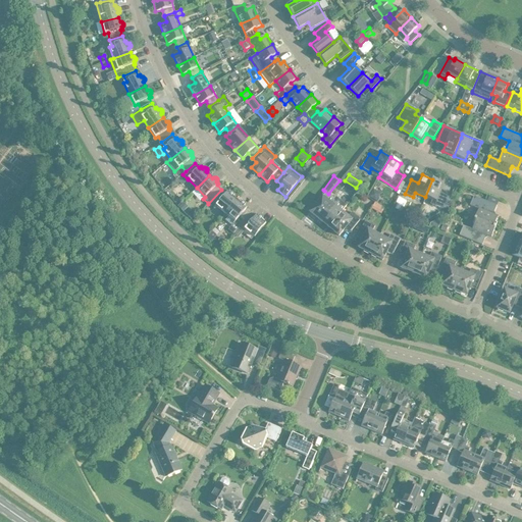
[(444,184),(432,179),(425,197),(432,200),(430,204),(442,209),(449,195),(440,192),(444,184)]
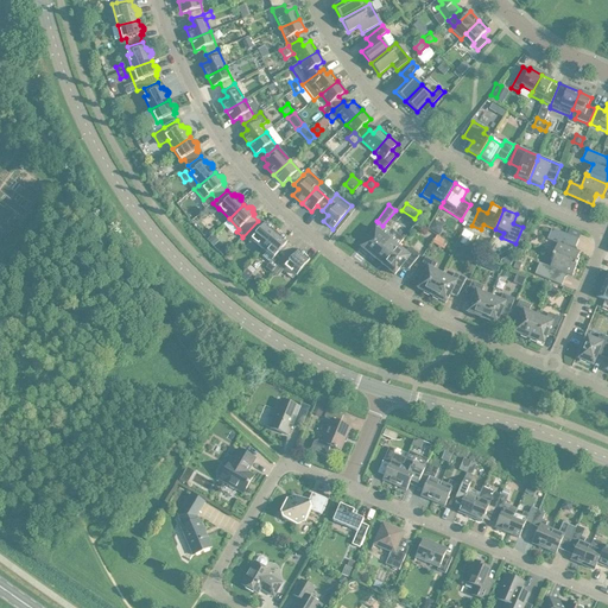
[(263,249),(276,233),(271,229),(272,229),(272,228),(272,227),(271,226),(271,225),(270,225),(268,225),(267,225),(266,226),(264,223),(263,225),(258,221),(242,238),(249,242),(252,240),(263,249)]
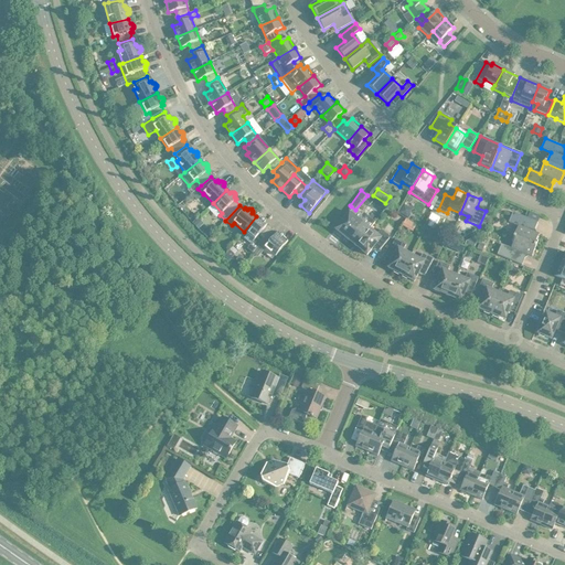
[(351,206),(333,228),(354,246),(369,228),(374,222),(363,213),(361,214),(351,206)]
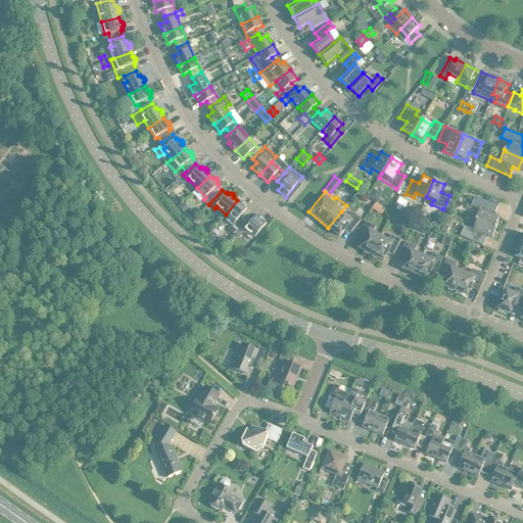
[(493,227),(494,226),(498,217),(492,215),(493,211),(494,212),(497,206),(496,205),(498,200),(489,196),(486,201),(474,196),(470,205),(479,209),(475,221),(476,221),(477,220),(493,227)]
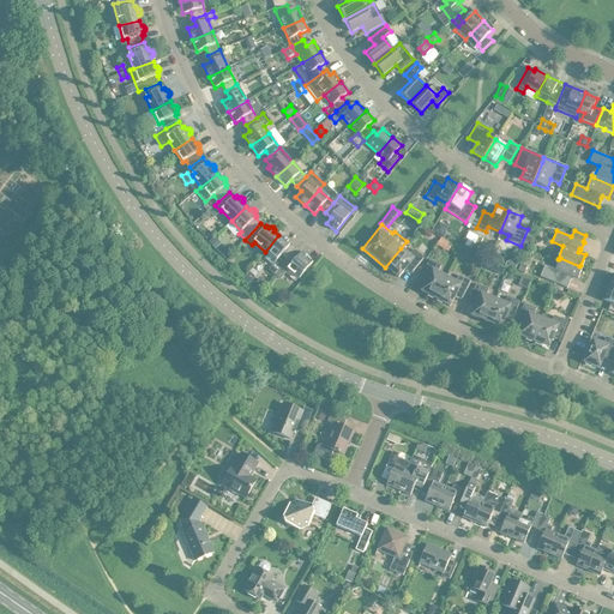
[(433,233),(429,240),(440,246),(444,239),(433,233)]
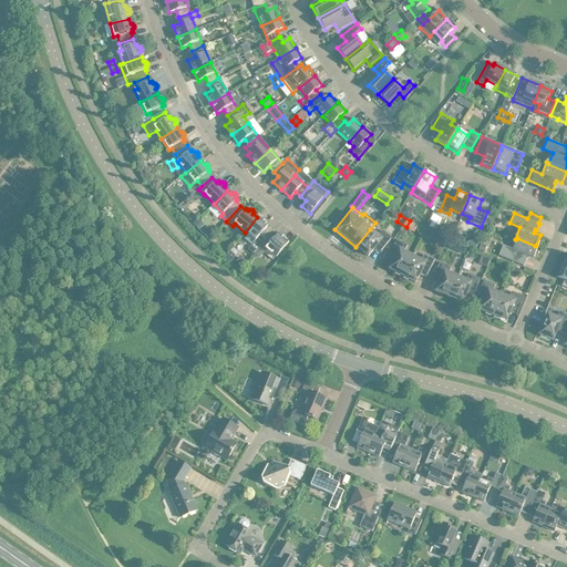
[(261,220),(257,217),(245,233),(248,235),(245,239),(251,245),(253,243),(258,247),(271,232),(267,227),(267,226),(265,224),(266,224),(266,223),(266,222),(266,220),(265,220),(265,219),(264,219),(263,219),(261,220)]
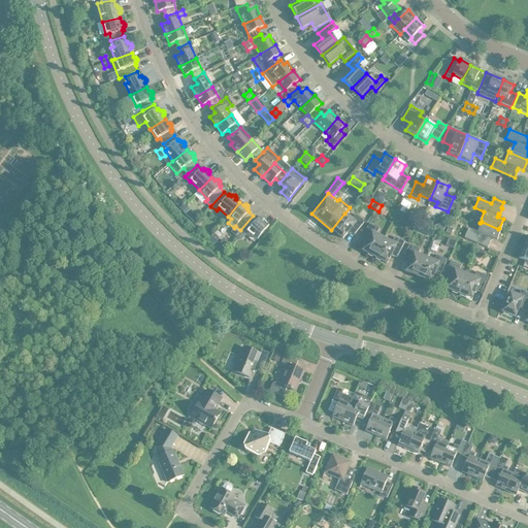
[(186,204),(180,209),(185,213),(190,209),(186,204)]
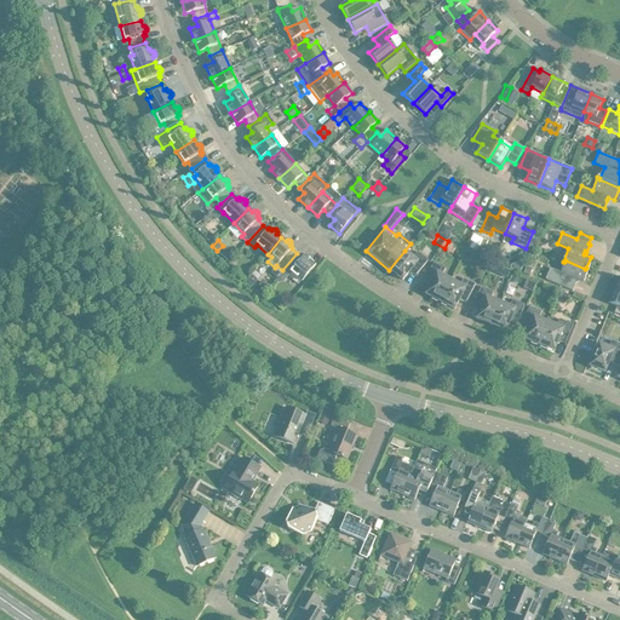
[(228,250),(222,256),(227,262),(233,256),(228,250)]
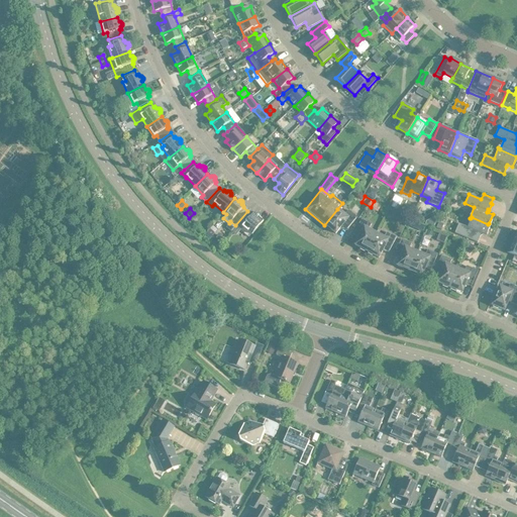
[(344,215),(337,209),(324,225),(335,233),(342,225),(346,229),(356,217),(347,210),(344,215)]
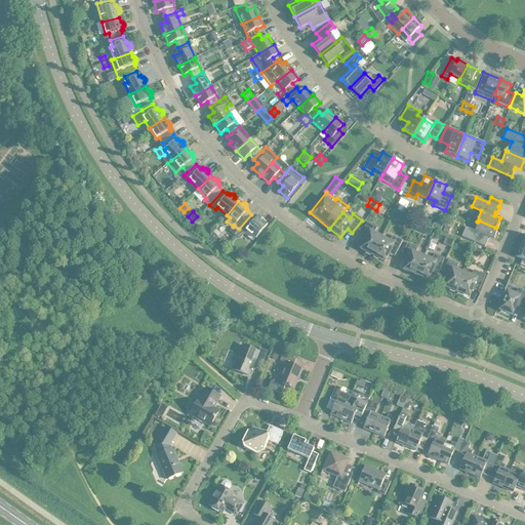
[(264,221),(264,220),(264,219),(264,218),(263,217),(261,217),(260,217),(259,217),(259,218),(257,216),(256,217),(251,214),(239,229),(244,233),(246,231),(255,239),(267,225),(264,221)]
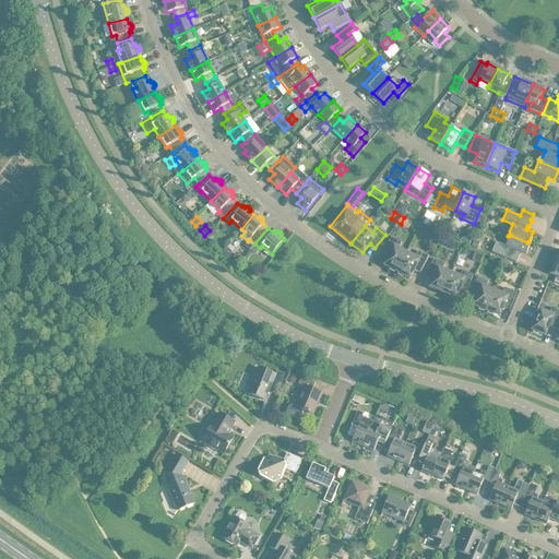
[(461,239),(460,242),(468,246),(472,237),(470,235),(461,239)]
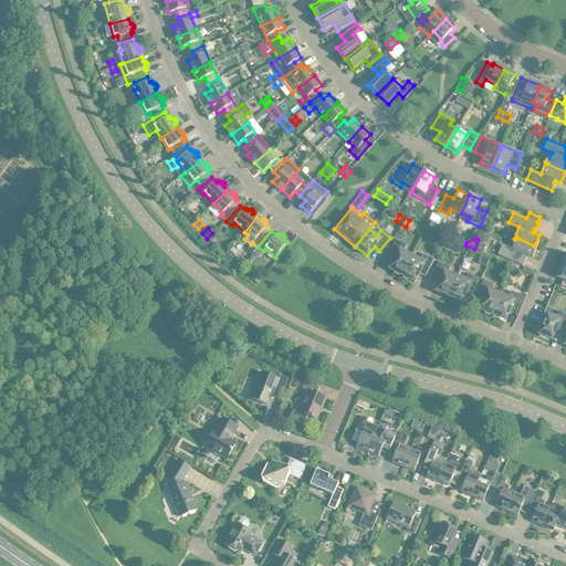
[(537,245),(535,244),(534,245),(516,238),(515,239),(512,249),(502,244),(498,255),(523,265),(525,259),(524,258),(525,255),(532,258),(537,245)]
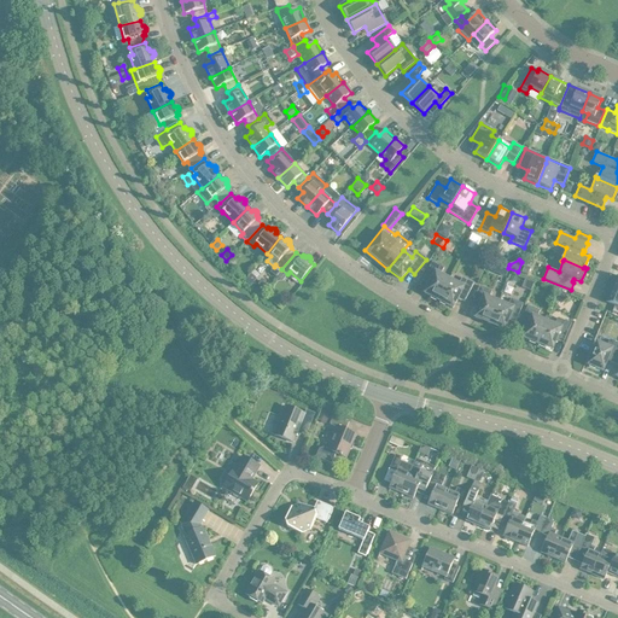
[(438,301),(449,279),(439,274),(443,268),(431,262),(424,278),(430,281),(424,293),(438,301)]
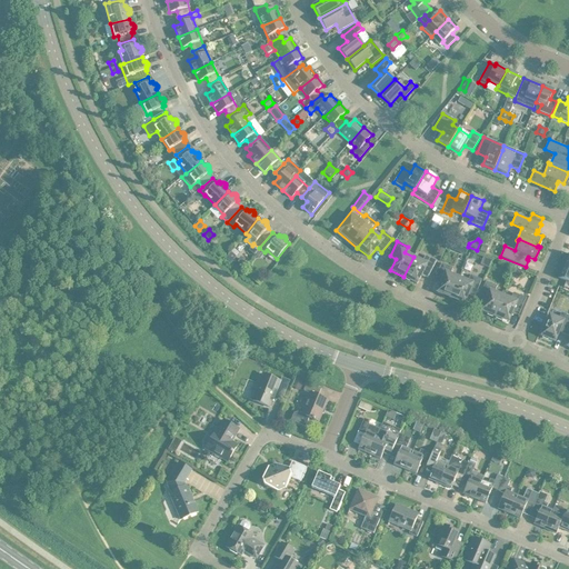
[(231,251),(226,258),(231,262),(237,256),(231,251)]
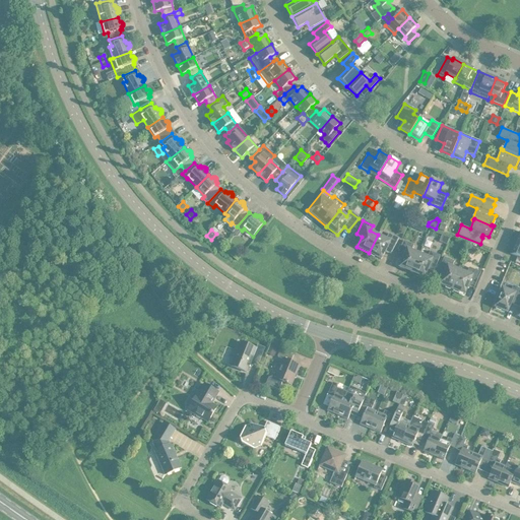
[(386,239),(378,235),(369,253),(381,259),(386,249),(391,252),(398,239),(388,234),(386,239)]
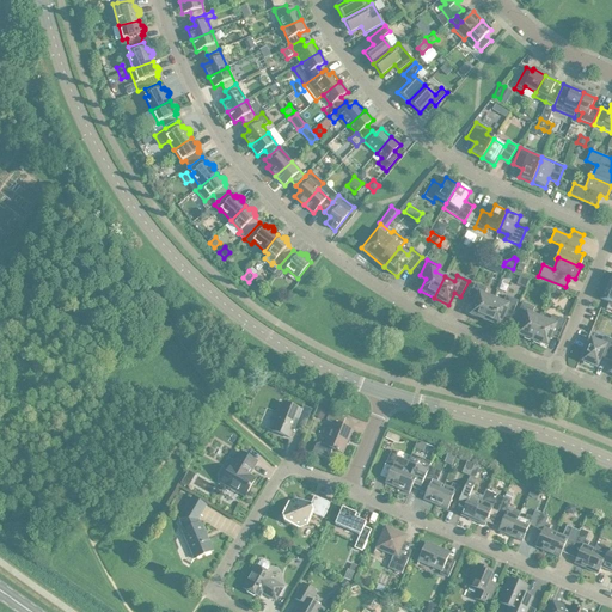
[(258,277),(252,286),(258,291),(265,283),(258,277)]
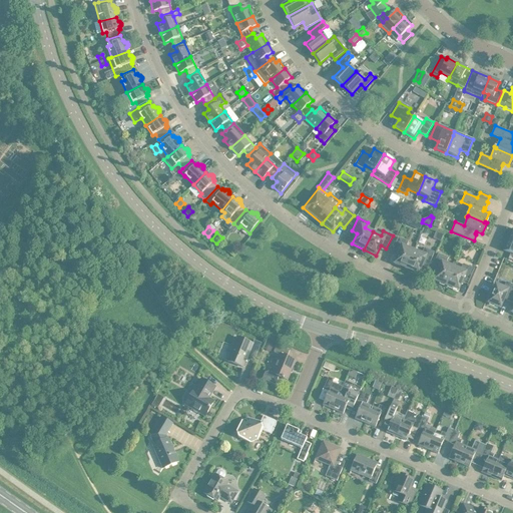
[(406,269),(414,250),(406,246),(408,241),(398,237),(392,251),(398,253),(394,264),(406,269)]
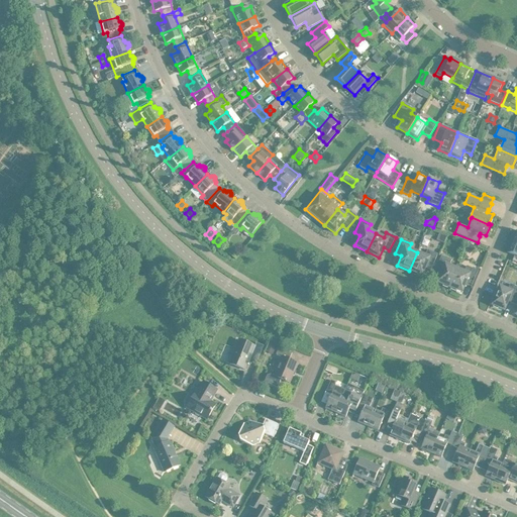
[(516,243),(513,241),(508,252),(514,254),(511,261),(516,263),(516,243)]
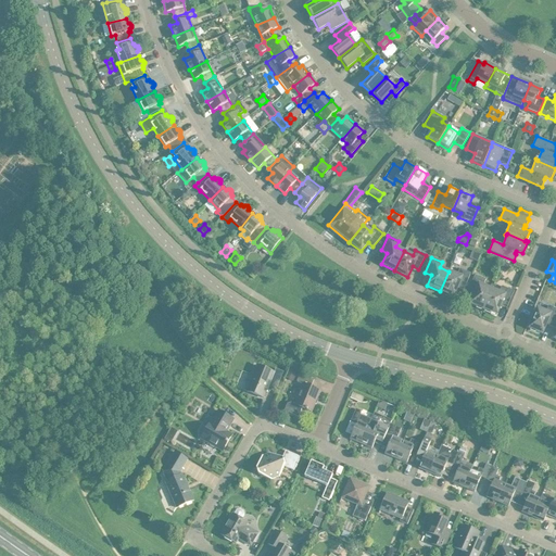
[(251,266),(245,273),(253,278),(257,273),(251,266)]
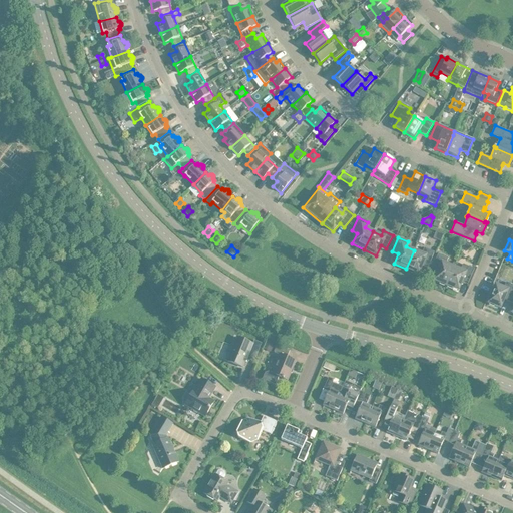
[(422,253),(414,250),(406,269),(418,274),(423,264),(428,266),(434,252),(424,247),(422,253)]
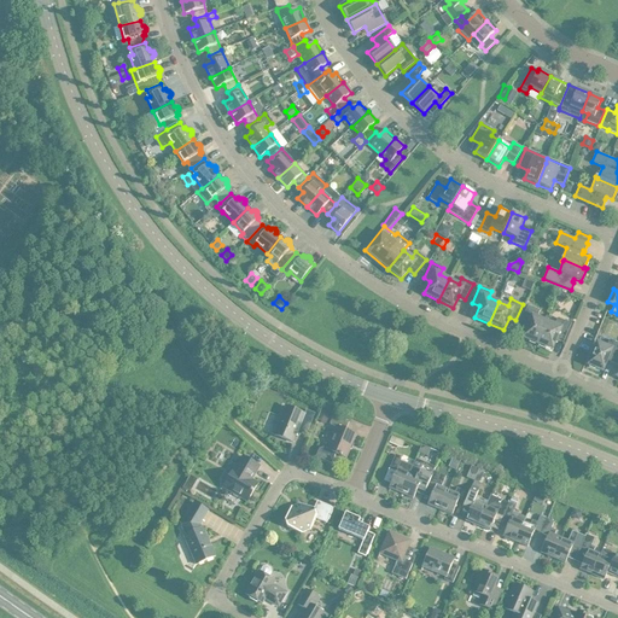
[(522,338),(537,344),(546,321),(536,318),(540,310),(528,305),(520,322),(528,325),(522,338)]
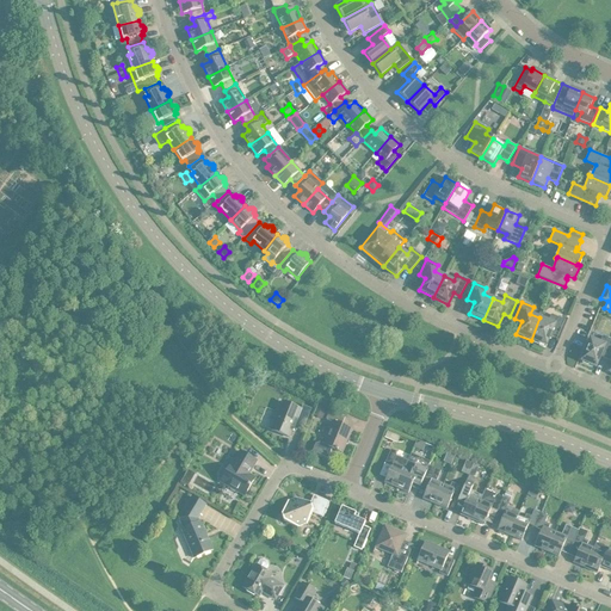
[(557,337),(565,320),(551,315),(548,321),(539,318),(531,340),(545,346),(550,334),(557,337)]
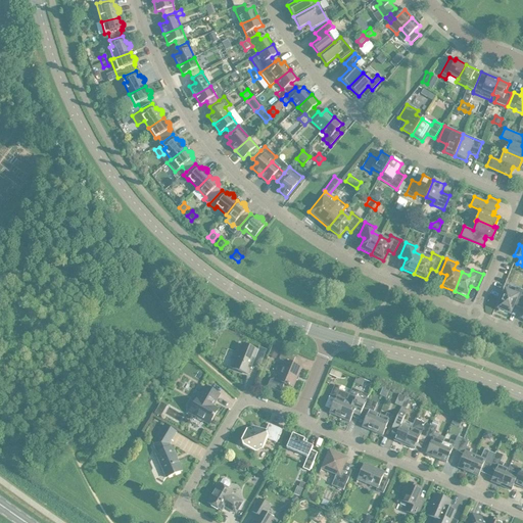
[(520,305),(522,297),(522,290),(516,287),(513,293),(505,290),(496,308),(510,314),(514,303),(520,305)]
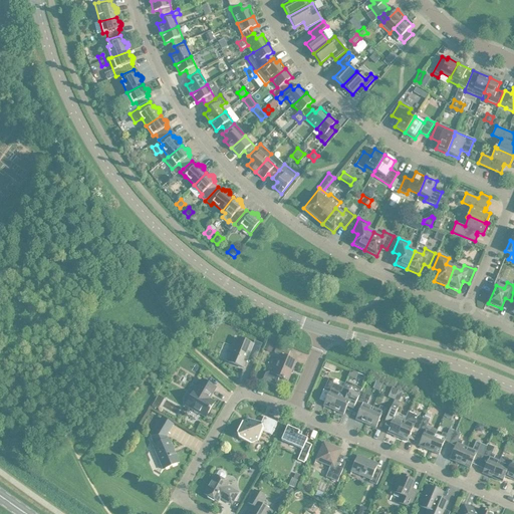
[(237,337),(227,361),(243,367),(248,355),(256,358),(262,343),(254,340),(253,344),(237,337)]
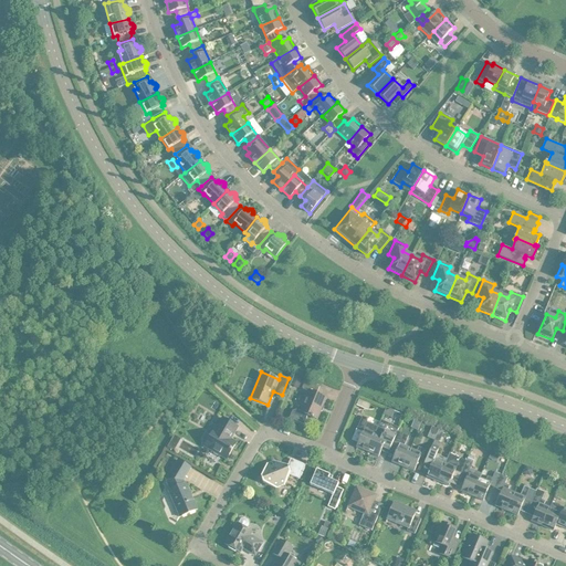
[(294,373),(291,383),(299,386),(303,376),(294,373)]
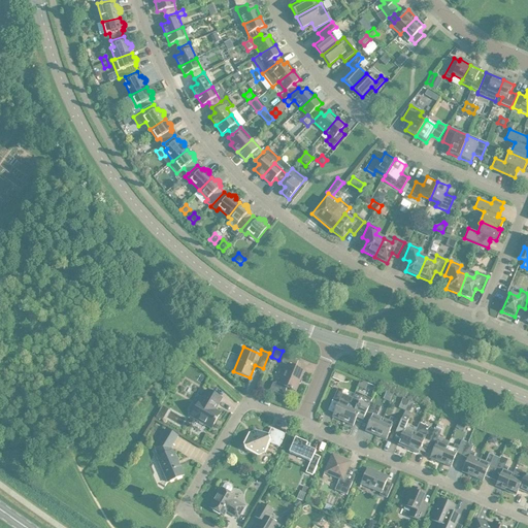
[(278,384),(273,386),(271,391),(285,397),(288,388),(295,391),(304,371),(295,367),(298,361),(285,355),(282,362),(287,365),(278,384)]
